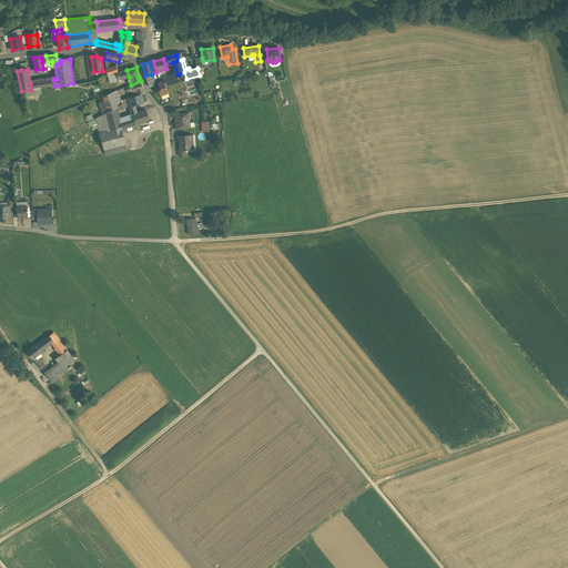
[(127,70),(118,72),(120,79),(129,77),(127,70)]
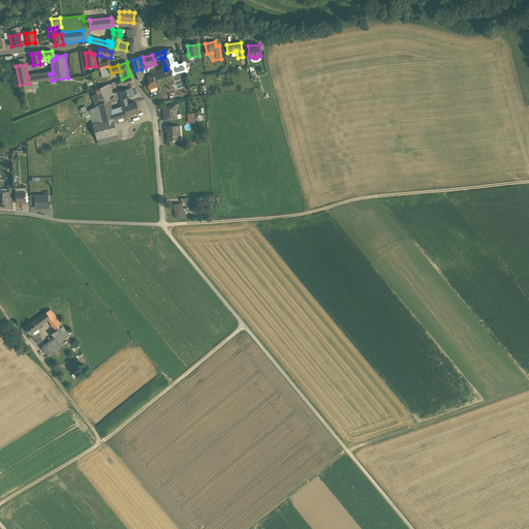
[(112,73),(110,67),(100,70),(102,78),(112,74),(112,73)]
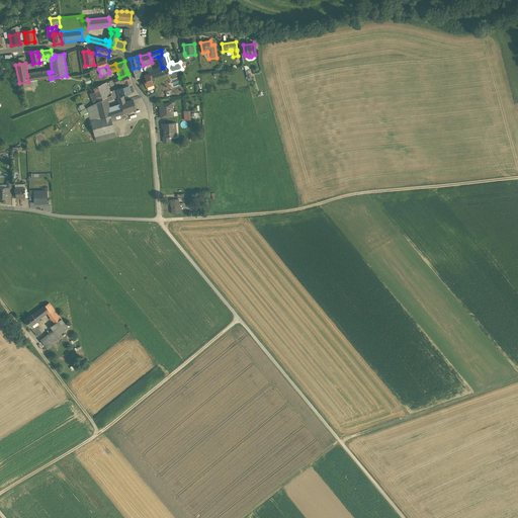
[(162,68),(155,70),(157,77),(170,72),(168,66),(162,68)]
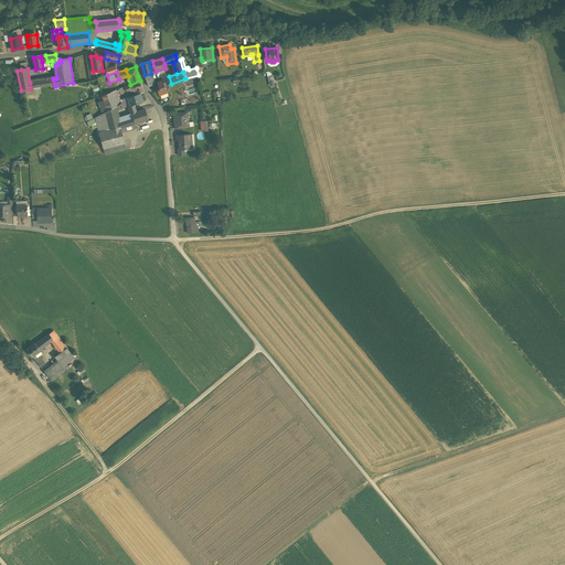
[(167,77),(162,78),(164,86),(171,84),(169,76),(167,77)]
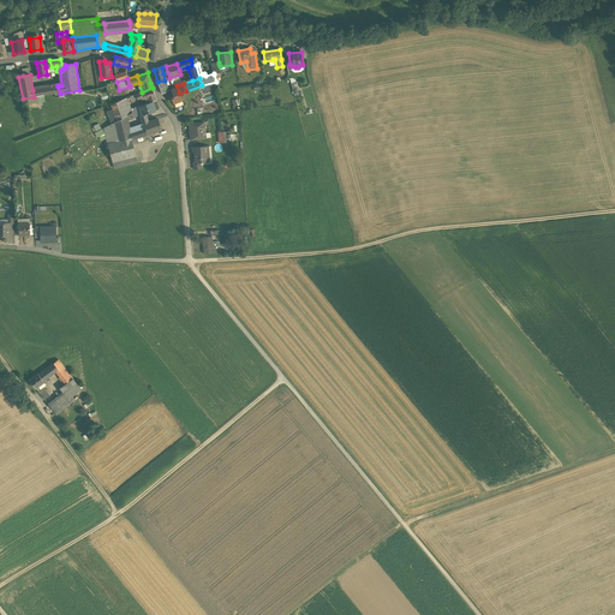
[(58,87),(37,89),(39,96),(60,94),(58,87)]
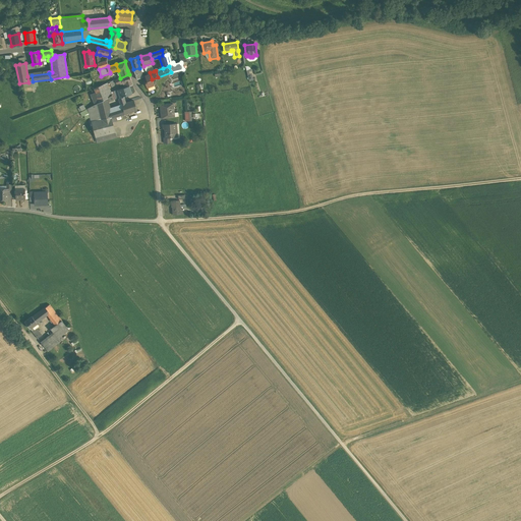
[(128,74),(121,78),(123,82),(124,84),(125,83),(127,87),(129,87),(132,85),(128,74)]
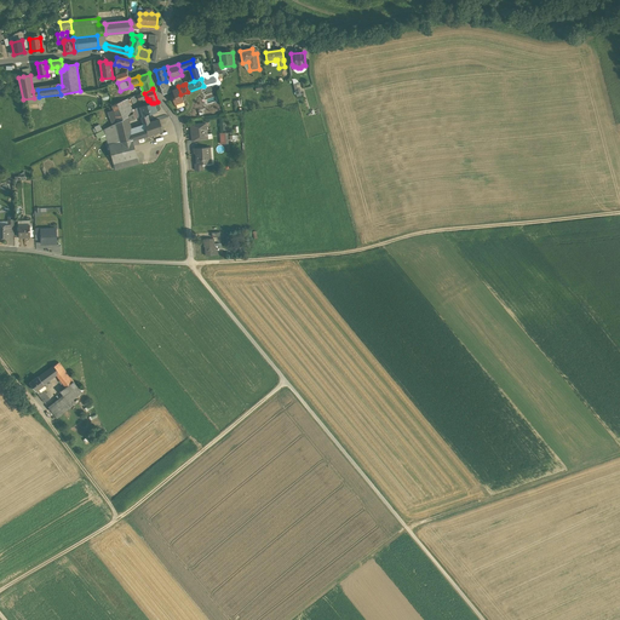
[(178,89),(173,91),(176,98),(173,98),(176,104),(183,102),(178,89)]
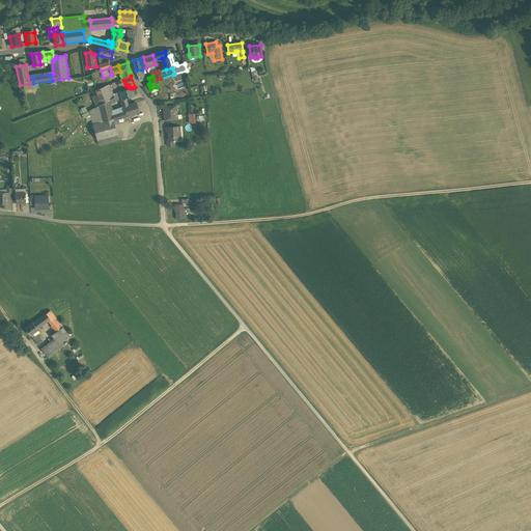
[(112,94),(109,85),(95,90),(98,94),(102,105),(109,100),(114,98),(113,94),(112,94)]
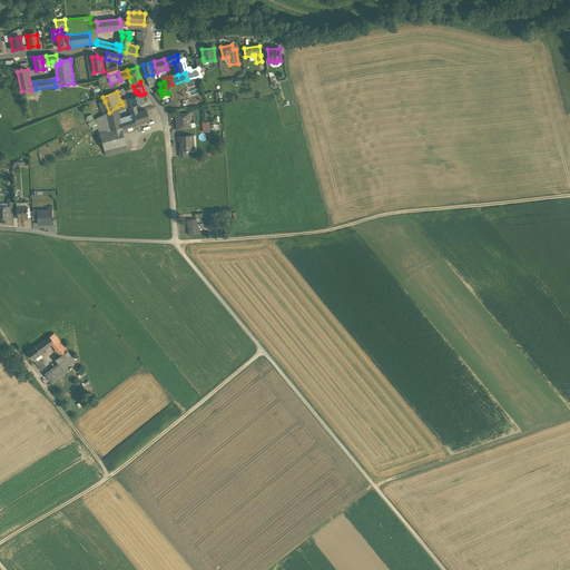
[(139,95),(128,98),(131,107),(136,106),(144,104),(141,95),(139,95)]
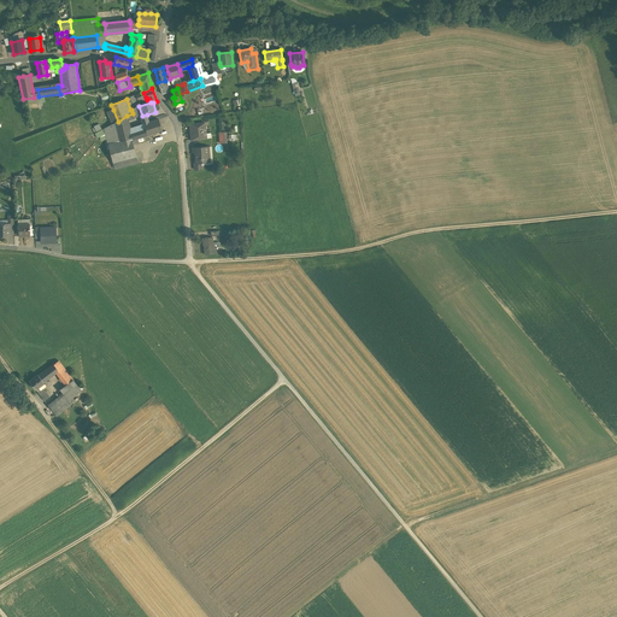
[(118,122),(113,110),(107,111),(112,124),(115,123),(118,122)]
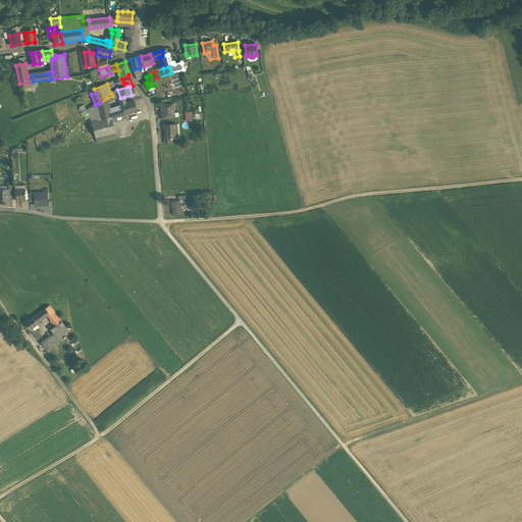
[(134,101),(126,103),(124,97),(120,98),(121,102),(120,102),(122,109),(123,109),(124,114),(137,110),(134,101)]
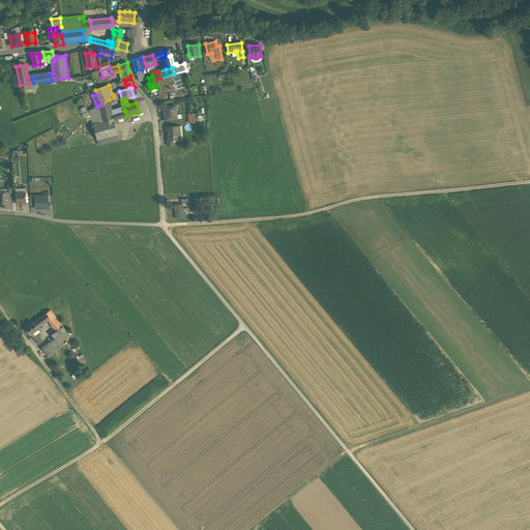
[(110,104),(109,99),(101,105),(98,106),(102,122),(114,119),(113,115),(110,104)]
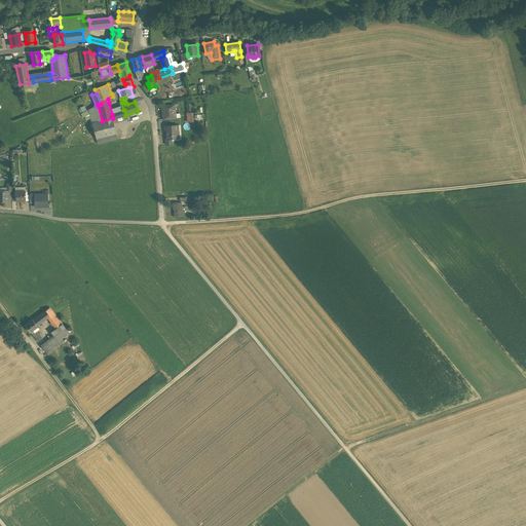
[(96,106),(88,110),(91,123),(102,121),(98,105),(96,106)]
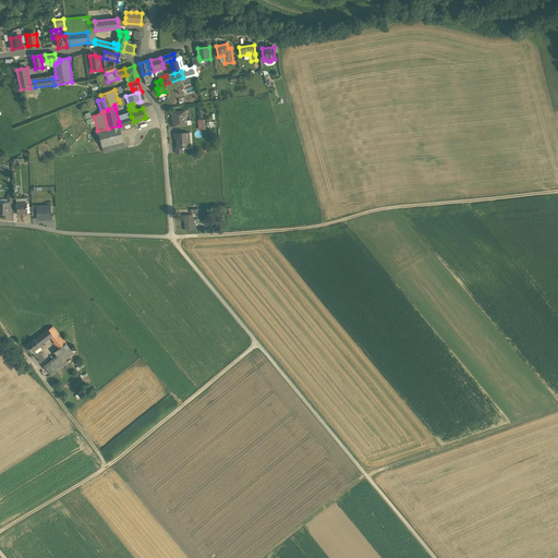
[(185,111),(171,112),(173,126),(186,125),(185,111)]
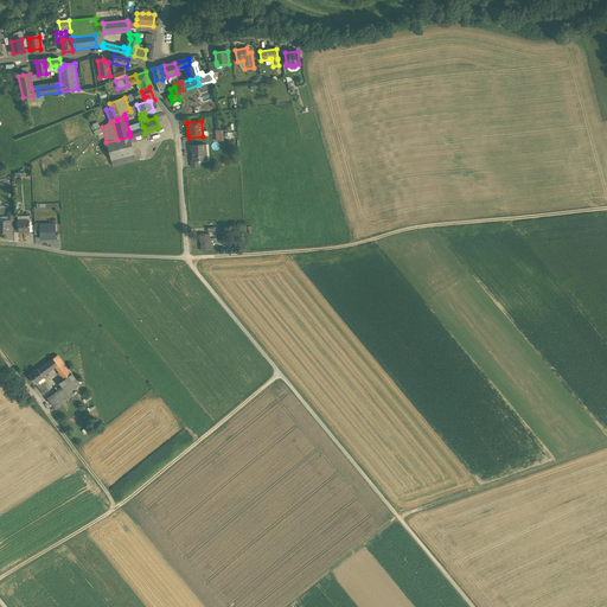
[(142,127),(129,132),(131,136),(131,138),(135,136),(145,133),(144,127),(142,127)]
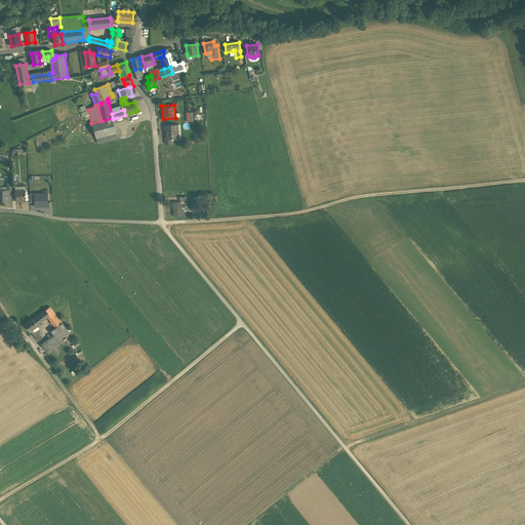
[(102,121),(91,123),(97,144),(117,138),(114,123),(113,119),(113,118),(102,121)]
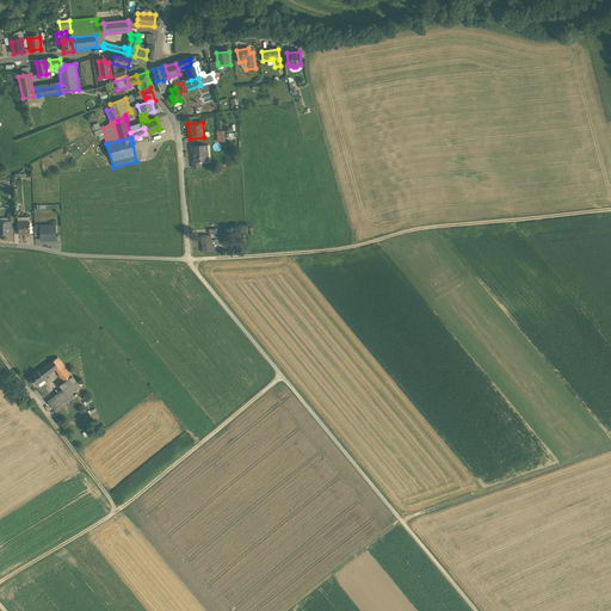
[(207,146),(193,147),(193,161),(199,161),(199,159),(208,158),(207,146)]
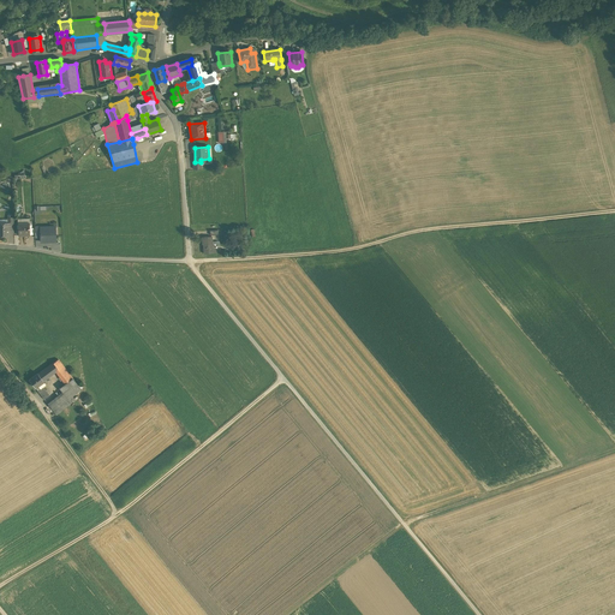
[(30,224),(18,224),(18,236),(30,236),(30,224)]
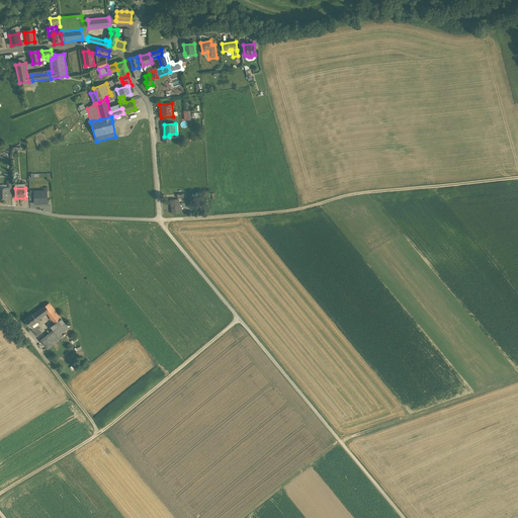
[(34,194),(34,195),(34,200),(34,204),(47,203),(47,191),(41,191),(41,194),(34,194)]
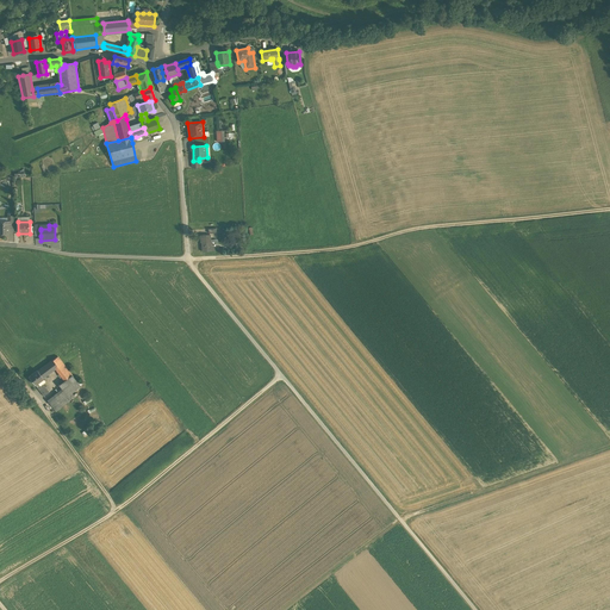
[(210,235),(200,235),(201,241),(203,251),(212,251),(211,246),(210,235)]
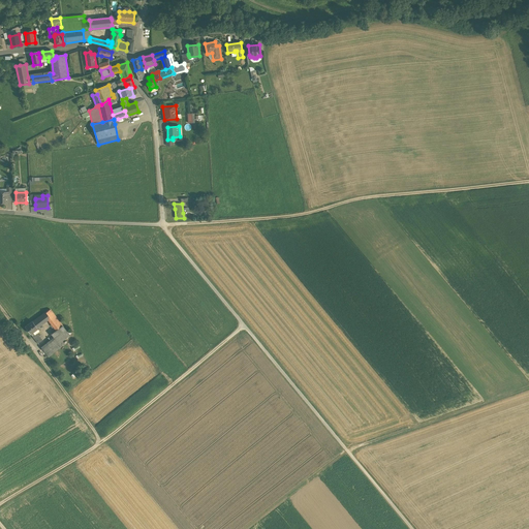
[(55,315),(51,309),(47,313),(51,318),(55,315)]
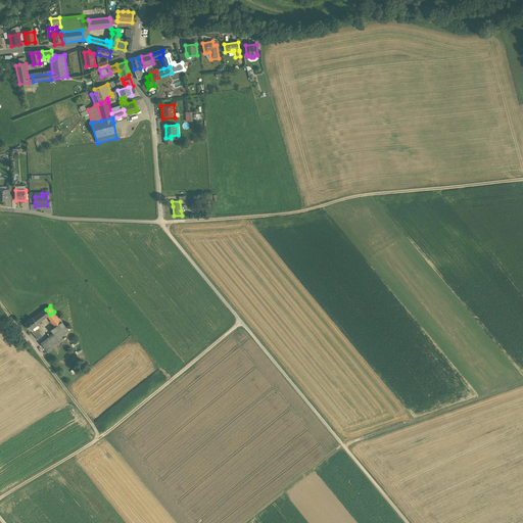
[(46,310),(33,319),(37,325),(47,317),(50,315),(46,310)]
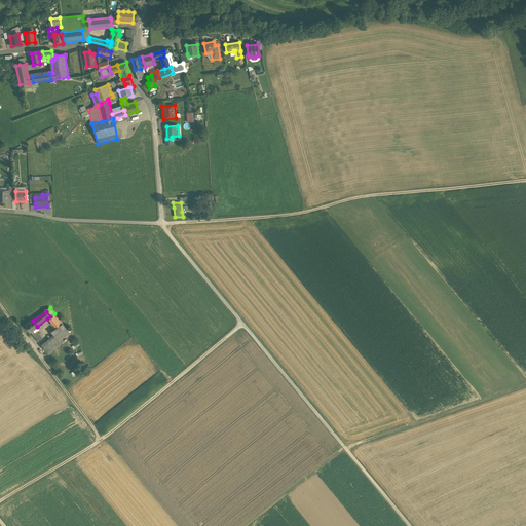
[(54,313),(50,316),(47,318),(55,329),(63,324),(54,313)]
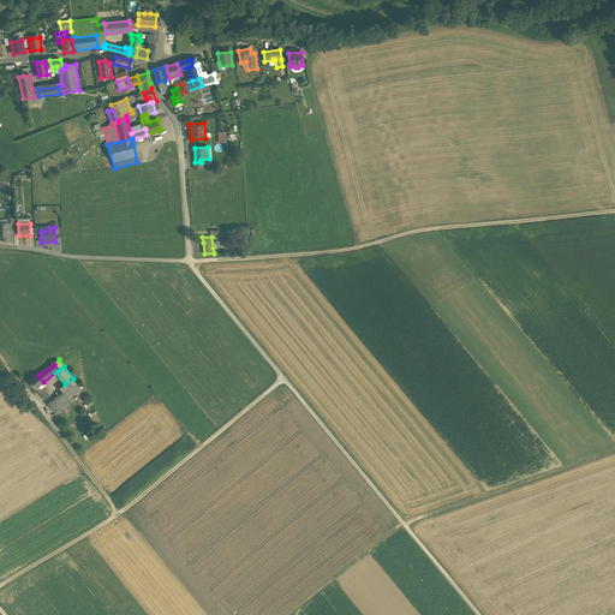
[(37,374),(29,380),(35,388),(39,387),(40,388),(43,386),(42,383),(43,382),(39,375),(37,374)]
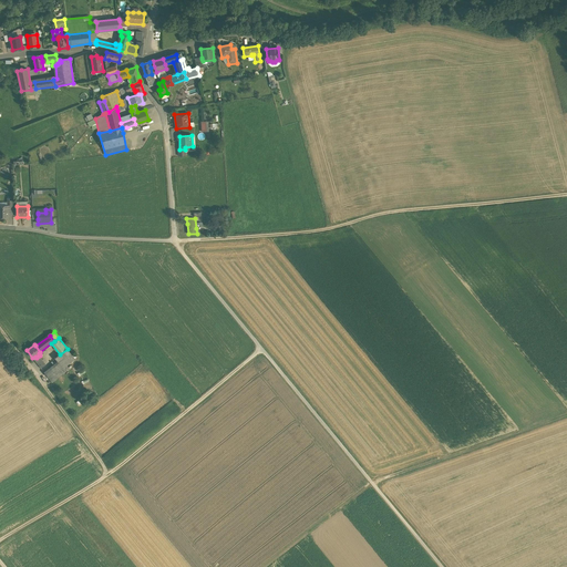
[(75,360),(68,349),(60,354),(55,358),(58,362),(43,372),(52,383),(70,369),(68,366),(75,360)]
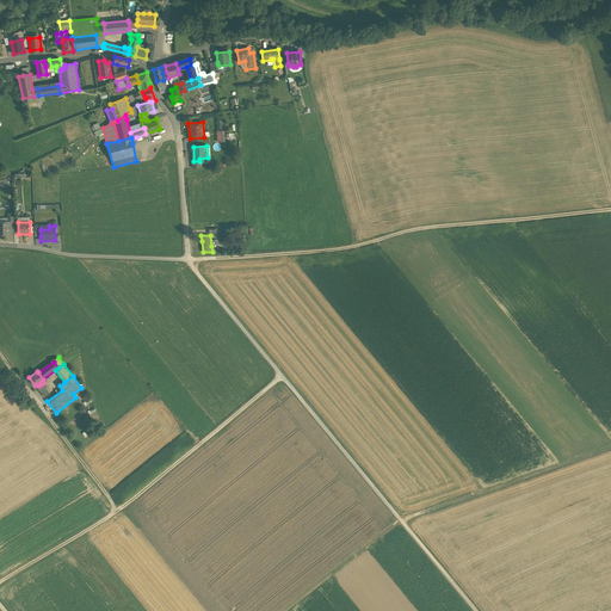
[(44,397),(49,393),(43,386),(38,389),(44,397)]
